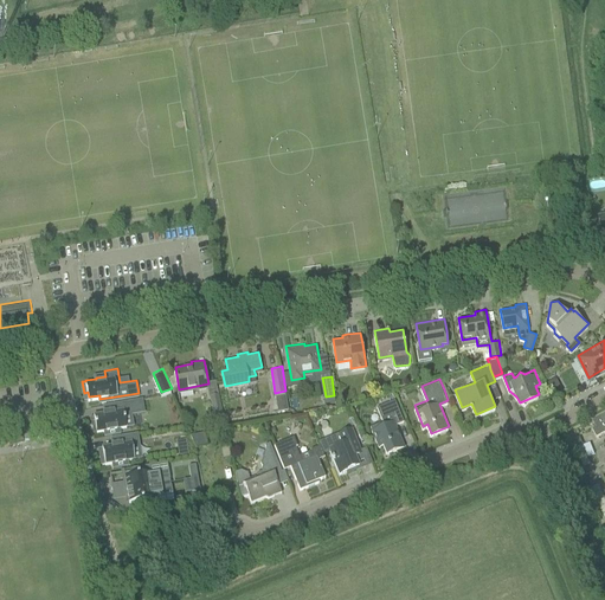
[(219,426),(226,425),(219,389),(210,392),(216,418),(217,418),(219,426)]
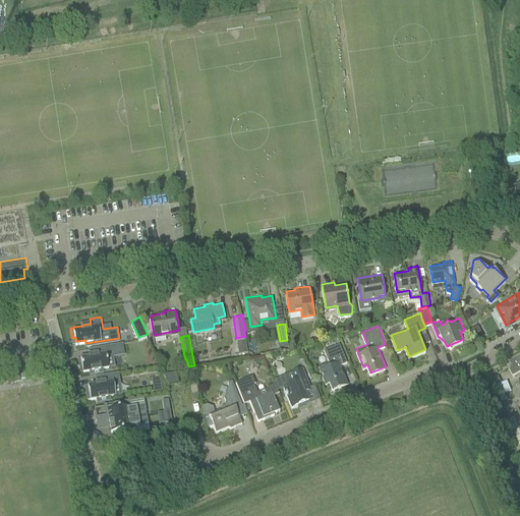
[(103,365),(109,364),(107,354),(124,351),(122,340),(97,344),(97,345),(98,345),(99,350),(90,352),(81,354),(81,358),(78,358),(80,369),(90,367),(91,371),(104,369),(103,365)]
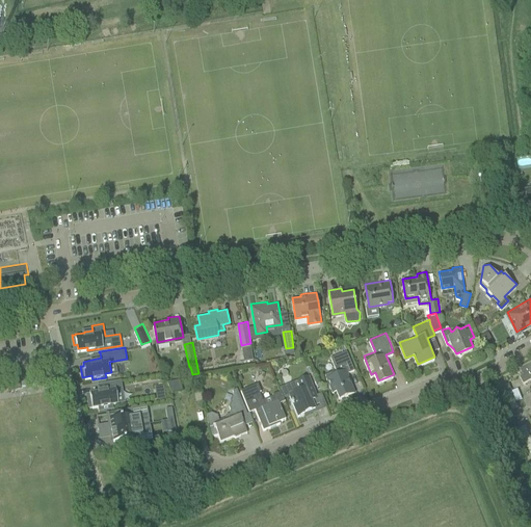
[(354,367),(351,358),(347,348),(332,354),(336,367),(326,371),(327,375),(326,376),(333,391),(337,389),(340,396),(355,390),(347,370),(354,367)]
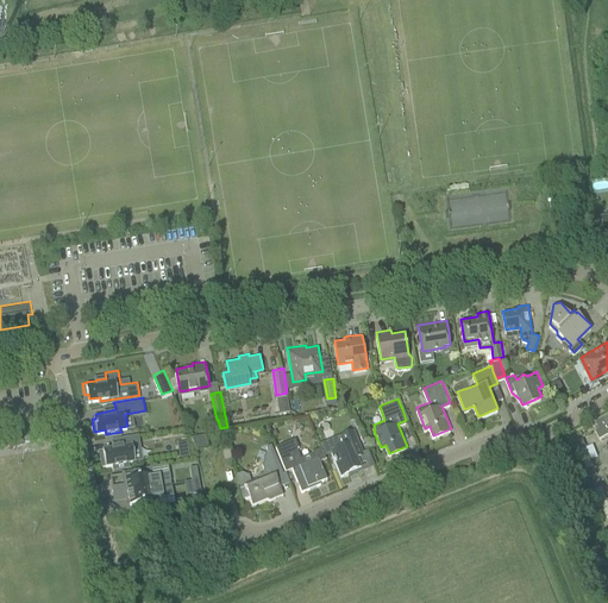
[(607,413),(596,419),(600,425),(596,427),(600,434),(607,431),(607,413)]
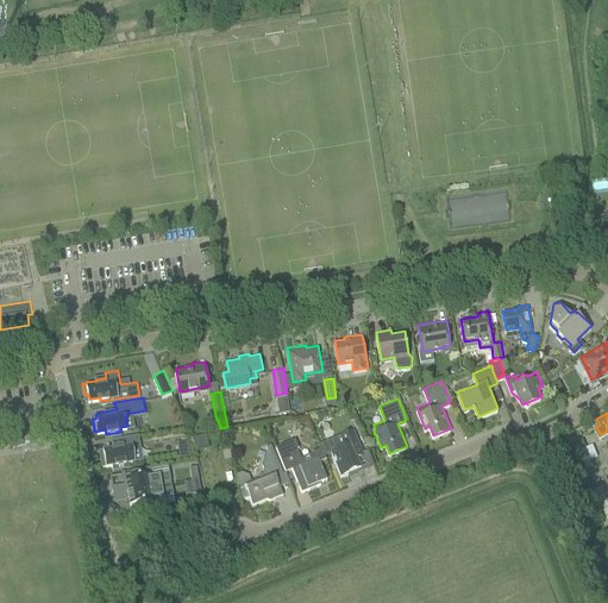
[(340,433),(330,437),(333,447),(332,448),(342,472),(349,470),(350,472),(357,469),(356,466),(362,464),(357,454),(364,451),(353,427),(340,432),(340,433)]
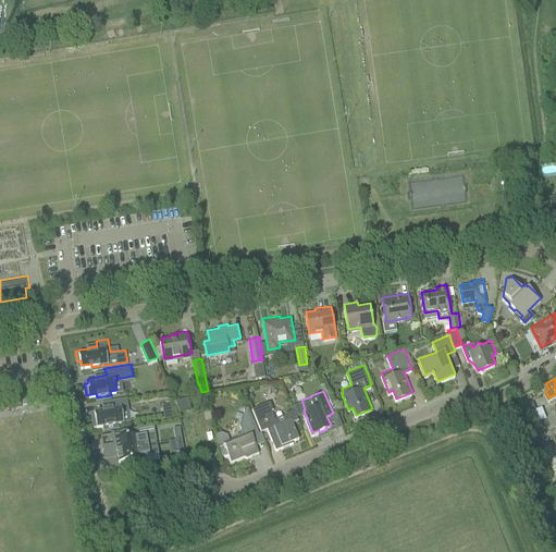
[(178,396),(181,408),(182,408),(181,407),(187,405),(187,404),(190,403),(189,394),(190,394),(190,393),(178,396)]
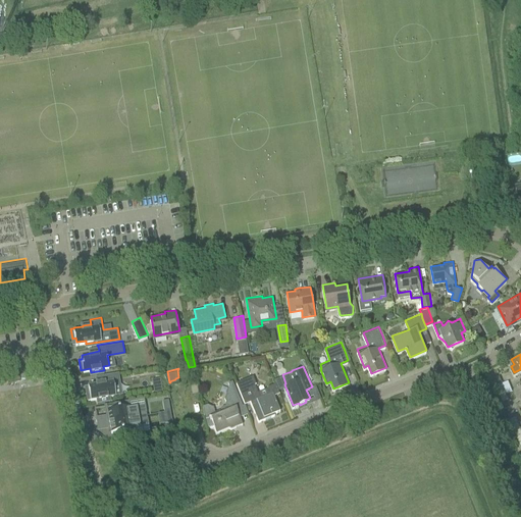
[(89,386),(86,386),(88,397),(91,396),(91,397),(97,396),(98,400),(111,398),(110,394),(116,393),(114,382),(120,381),(118,370),(104,372),(104,373),(105,373),(106,378),(97,380),(89,382),(89,386)]
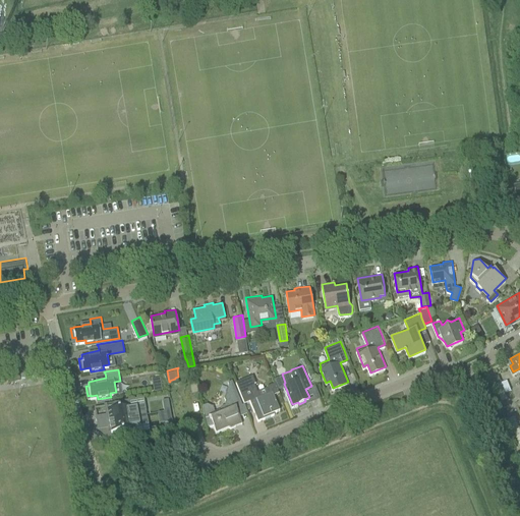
[(252,373),(236,380),(240,389),(244,399),(249,397),(254,409),(256,408),(257,412),(256,412),(258,418),(275,411),(274,409),(280,407),(273,390),(279,388),(276,381),(268,384),(268,385),(270,389),(258,393),(256,389),(254,381),(256,380),(252,373)]
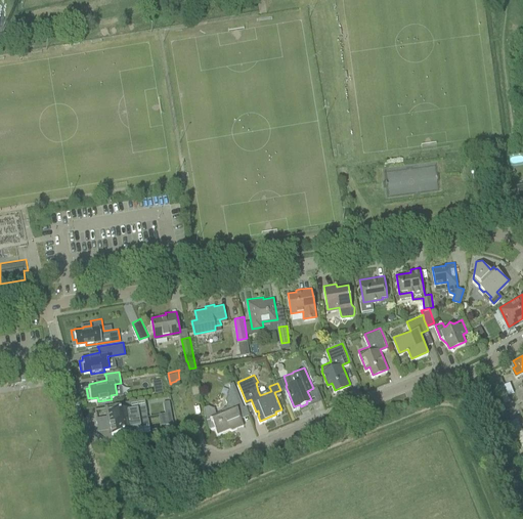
[(502,375),(495,377),(497,383),(504,381),(502,375)]
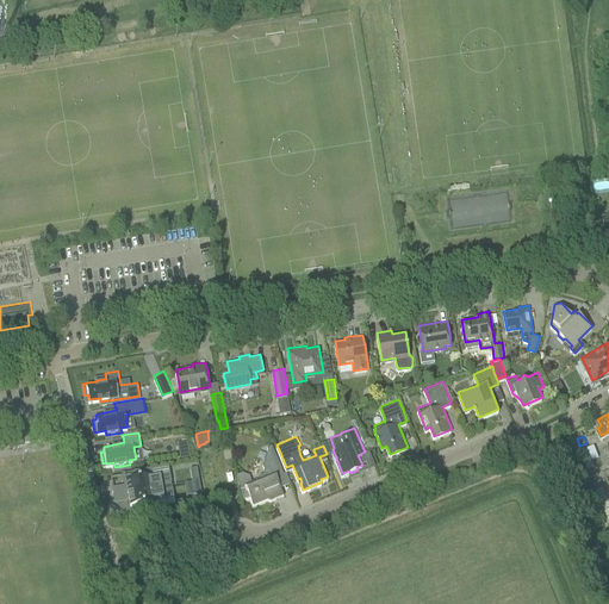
[(253,479),(240,484),(242,496),(250,494),(254,502),(267,496),(271,497),(284,492),(281,484),(277,474),(284,471),(280,460),(272,442),(267,444),(268,448),(262,464),(267,478),(254,483),(253,479)]
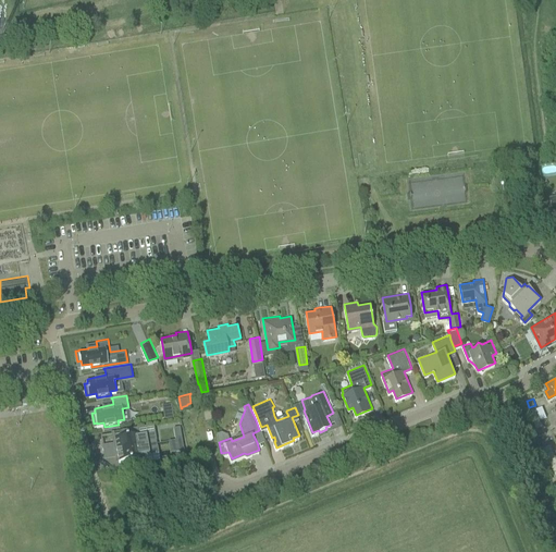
[(533,417),(540,415),(535,405),(529,407),(533,417)]
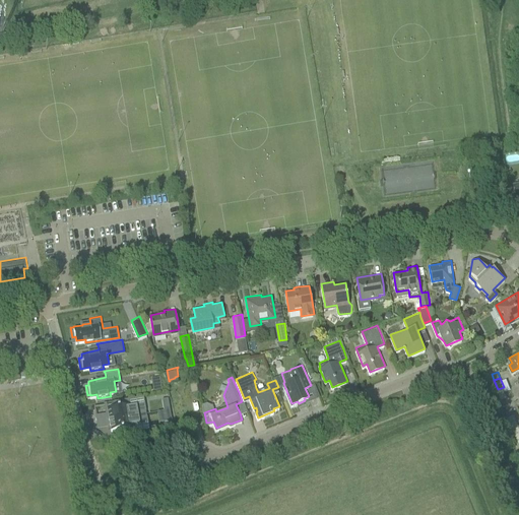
[(502,397),(507,395),(504,387),(498,389),(501,398),(502,397)]
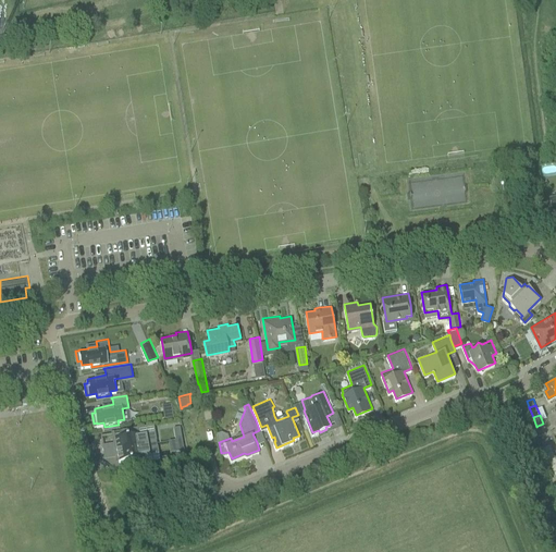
[(122,429),(112,430),(113,436),(114,446),(157,440),(157,437),(156,430),(155,430),(141,432),(140,425),(140,424),(122,427),(122,429)]
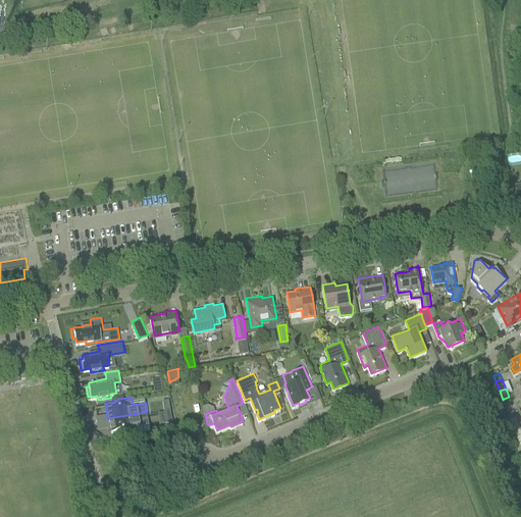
[(504,399),(503,400),(506,405),(511,403),(509,397),(504,399)]
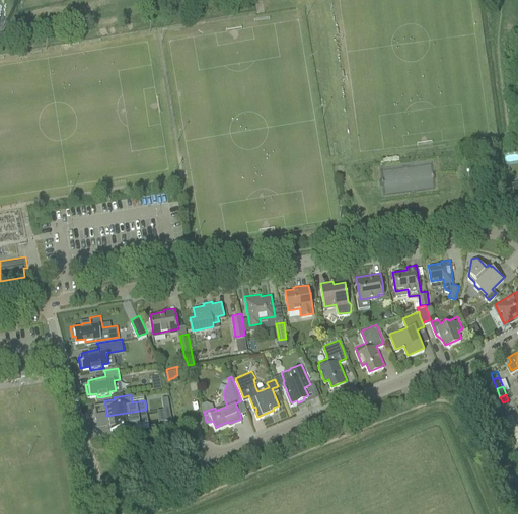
[(164,407),(162,407),(164,418),(172,417),(170,406),(164,407)]
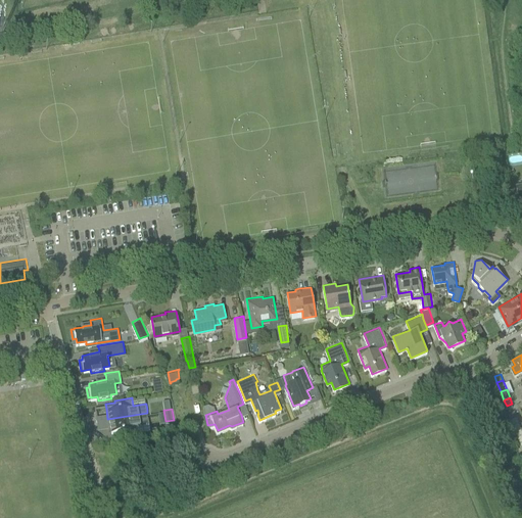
[(147,413),(107,419),(109,426),(109,428),(111,428),(112,430),(120,429),(121,435),(138,432),(138,431),(136,424),(149,422),(148,416),(148,415),(147,413)]
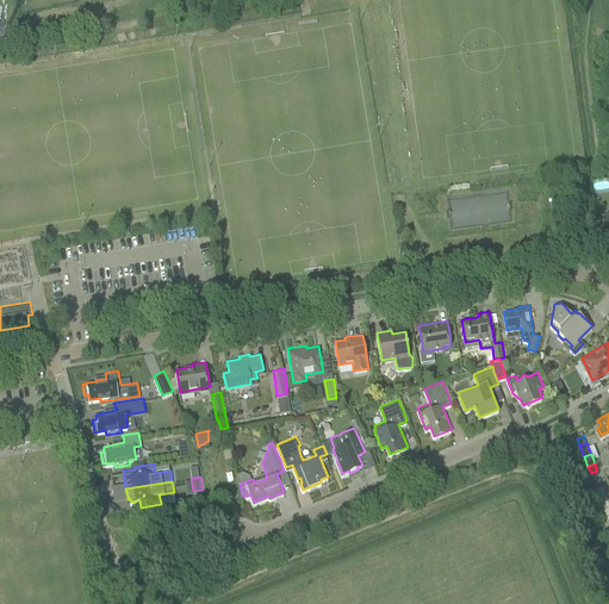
[(603,483),(596,486),(598,493),(606,490),(603,483)]
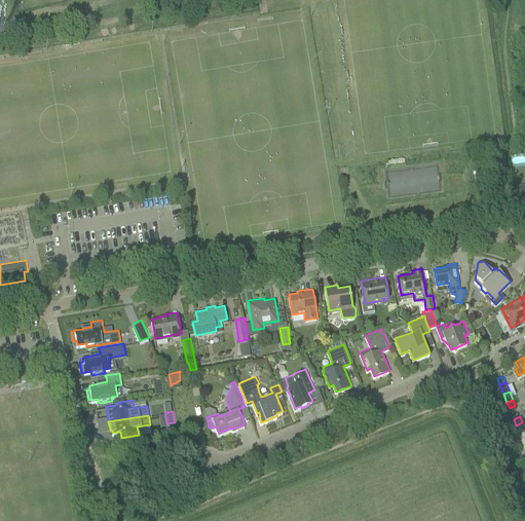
[(520,434),(524,432),(524,429),(522,422),(516,425),(520,434)]
